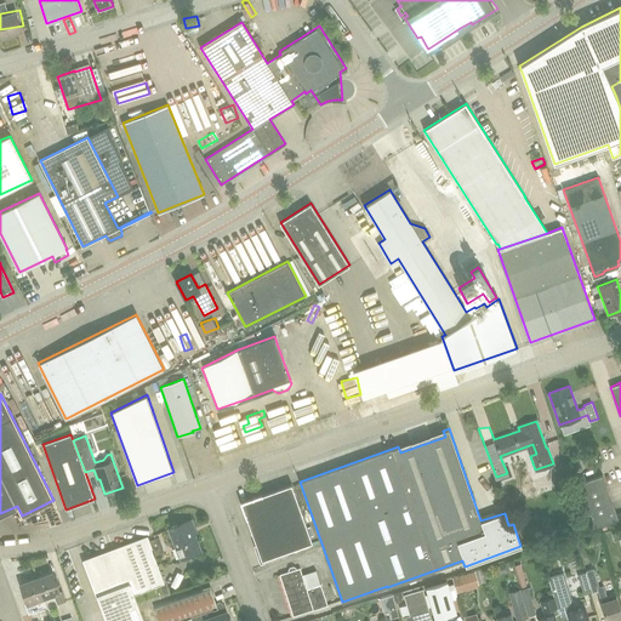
[(220,442),(222,449),(238,442),(235,436),(220,442)]
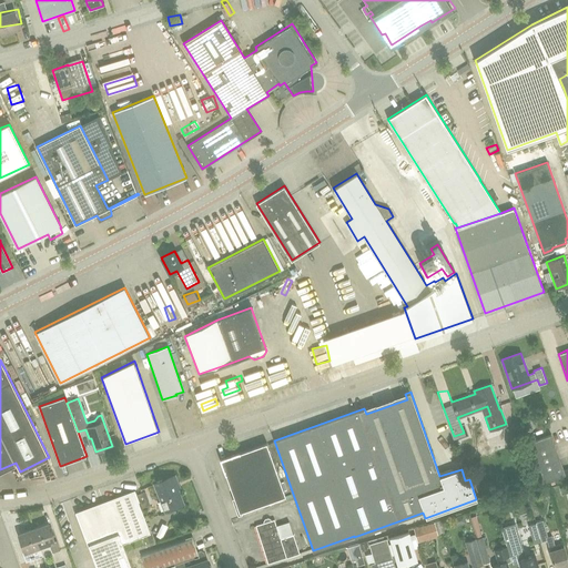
[(551,434),(530,442),(544,482),(565,475),(551,434)]
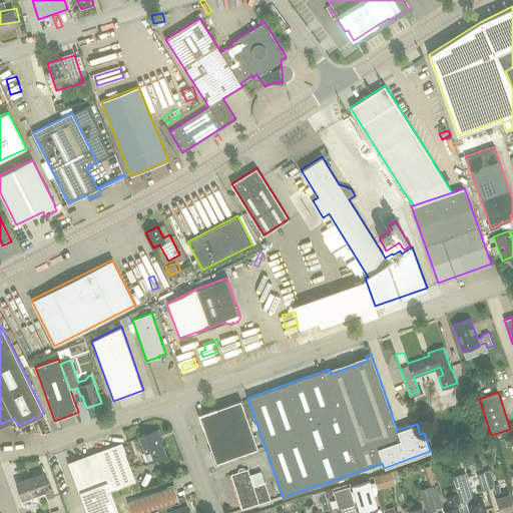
[(258,448),(240,400),(215,409),(208,412),(208,413),(198,417),(201,424),(215,462),(258,448)]
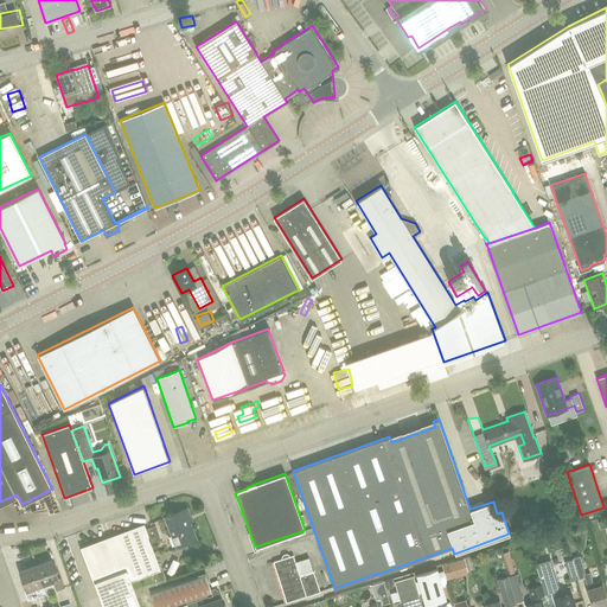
[(176,545),(195,537),(187,517),(189,516),(186,508),(164,516),(176,545)]
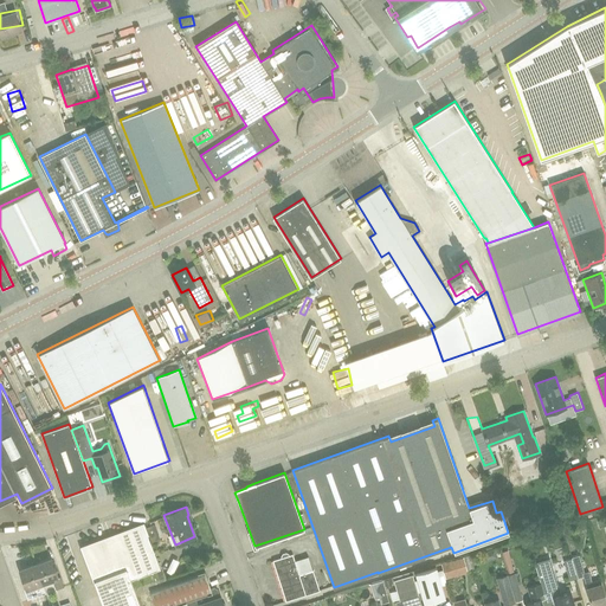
[(160,568),(143,523),(81,547),(103,605),(140,605),(130,580),(160,568)]
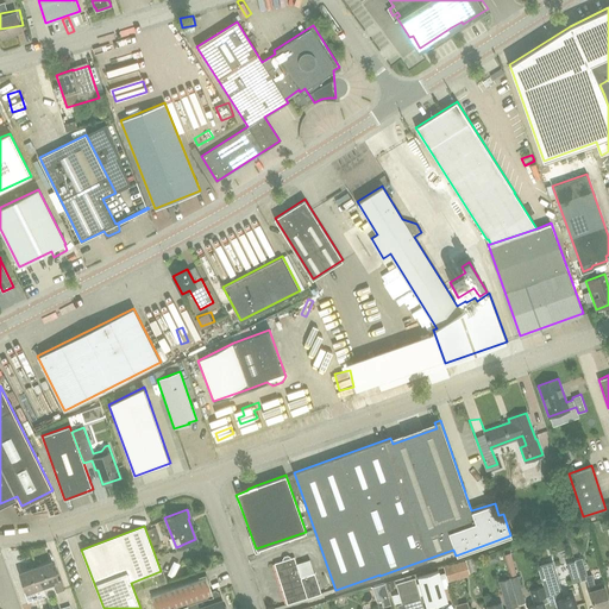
[(510,552),(504,554),(510,576),(516,575),(510,552)]
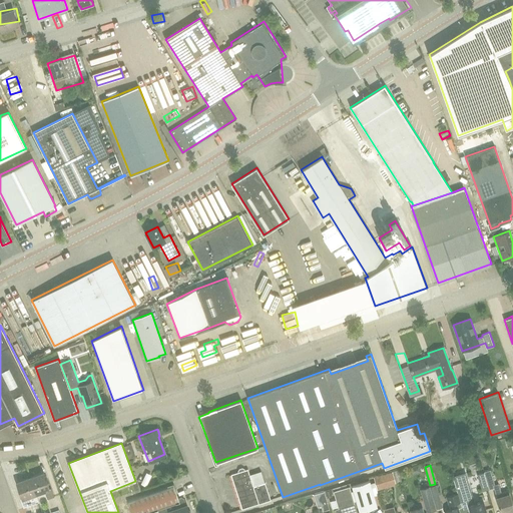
[(250,472),(253,483),(266,480),(263,468),(250,472)]
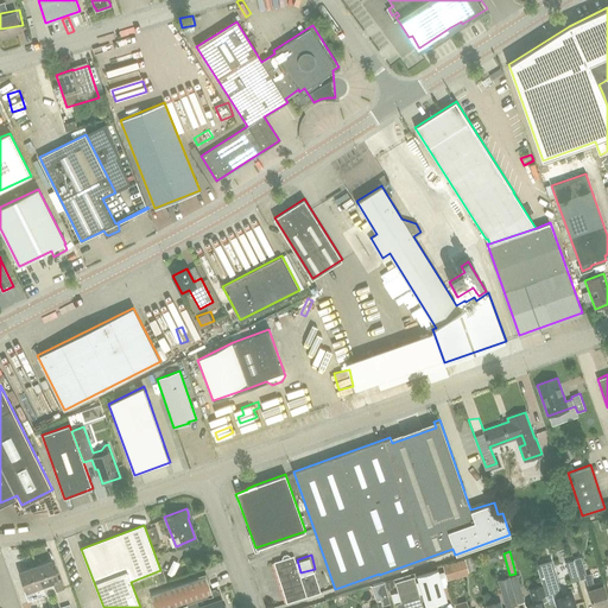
[(320,591),(318,588),(314,571),(299,576),(293,556),(273,563),(287,603),(320,591)]
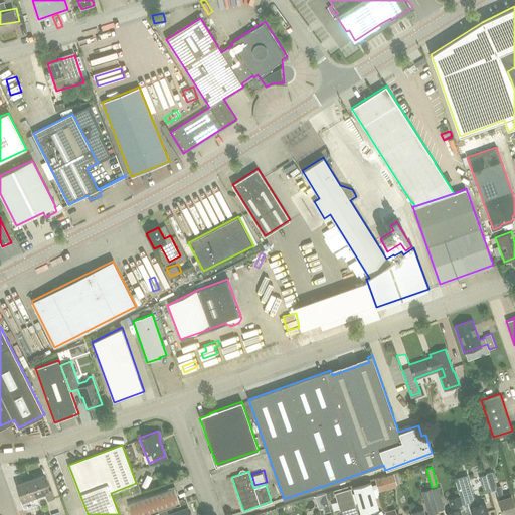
[(402,484),(399,471),(376,477),(380,490),(402,484)]
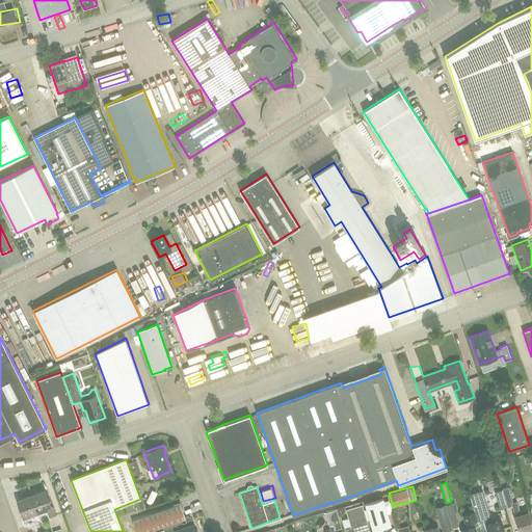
[(512,505),(515,514),(520,531),(531,528),(531,524),(527,508),(520,510),(517,501),(513,502),(509,486),(503,488),(508,507),(512,505)]
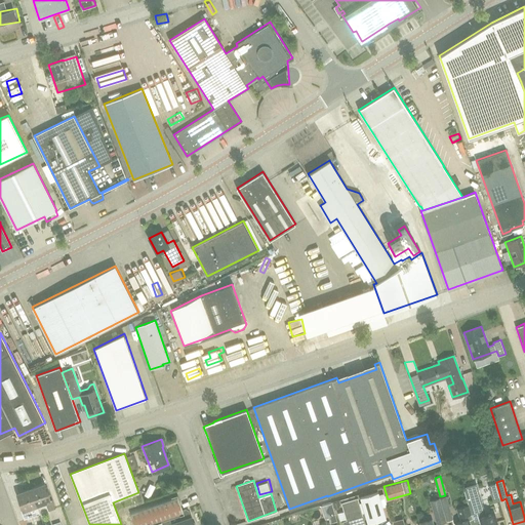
[(45,501),(47,508),(48,510),(55,508),(52,499),(50,500),(44,483),(31,488),(37,506),(45,501)]
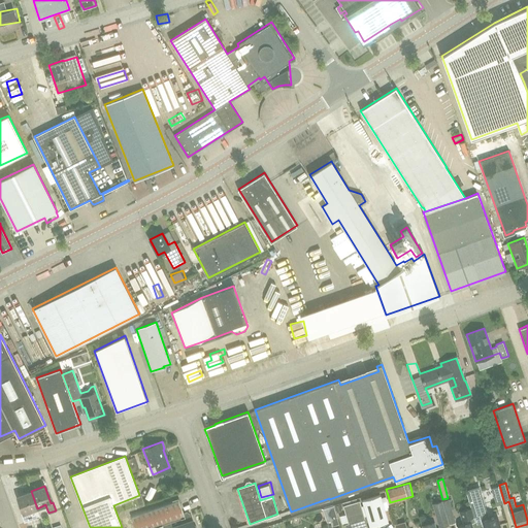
[(496,505),(503,503),(498,486),(491,488),(496,505)]
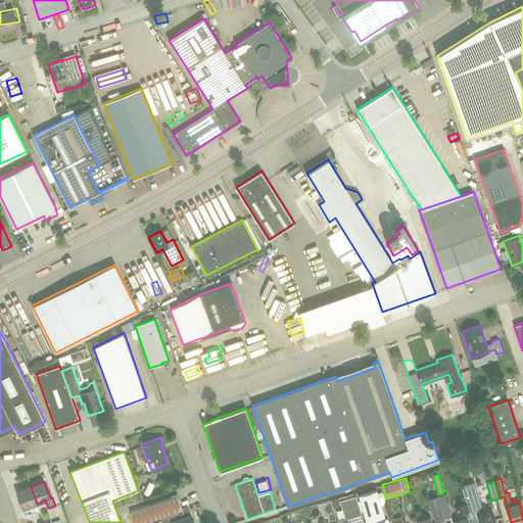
[(39,512),(36,504),(37,504),(31,486),(17,491),(22,508),(20,509),(24,517),(39,512)]
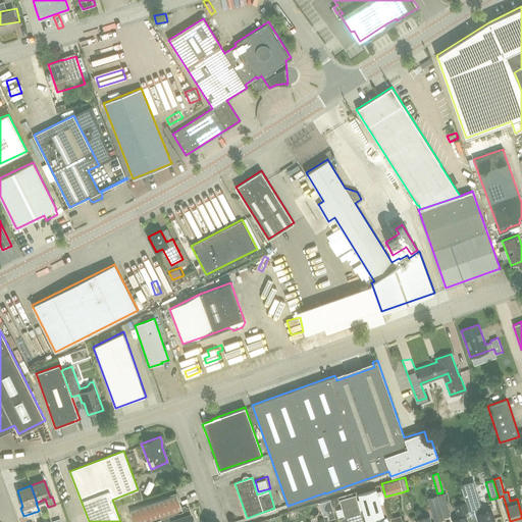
[(359,491),(362,505),(366,520),(384,515),(376,486),(359,491)]
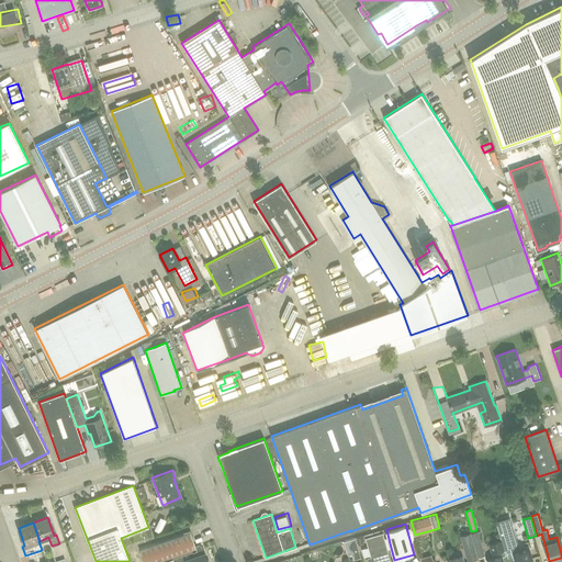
[(204,554),(202,548),(198,546),(195,547),(190,530),(138,548),(143,561),(181,561),(186,561),(208,561),(204,553),(204,554)]
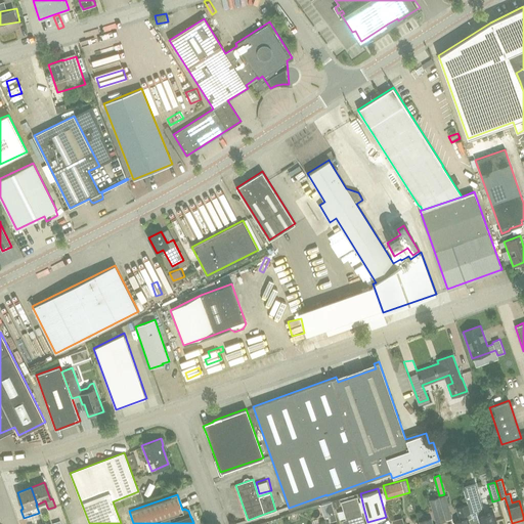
[(365,523),(357,494),(339,499),(344,519),(342,519),(343,523),(365,523)]
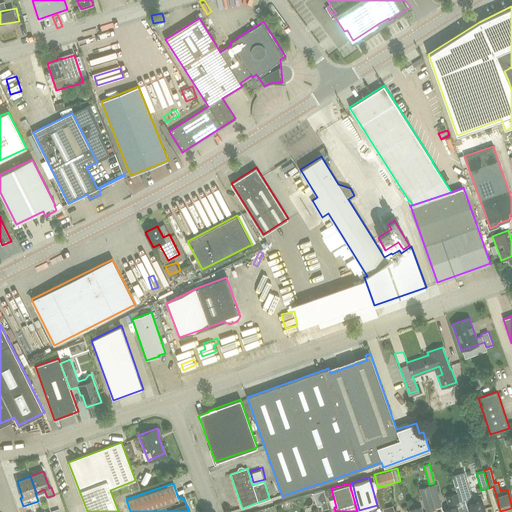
[(429,485),(435,508),(441,506),(435,483),(429,485)]
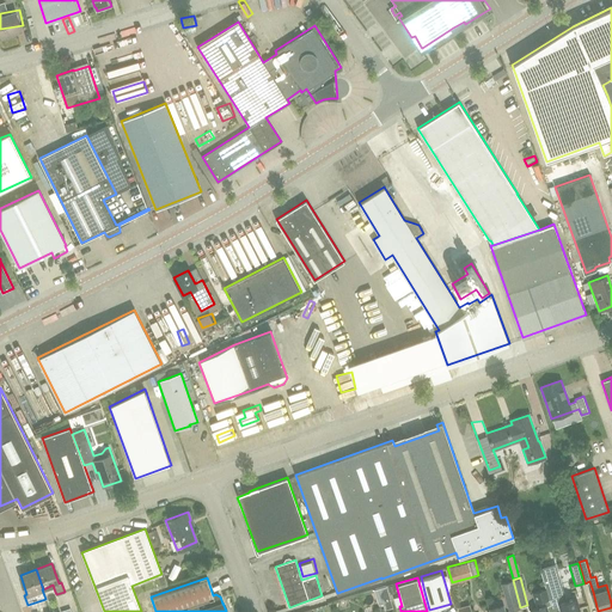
[(512,610),(520,607),(513,580),(512,580),(501,583),(505,594),(507,594),(512,610)]
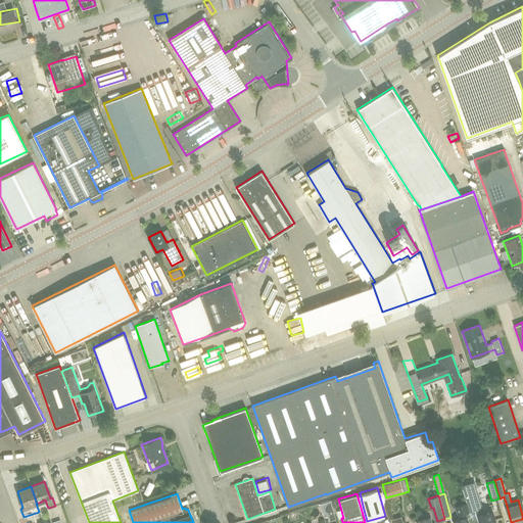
[(468,522),(467,518),(471,517),(467,503),(455,506),(459,520),(454,521),(454,522),(468,522)]
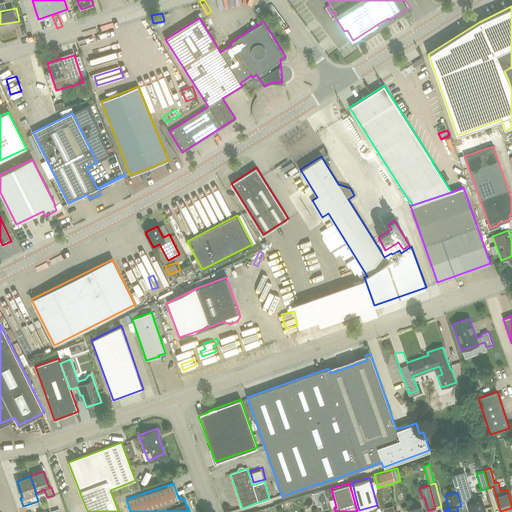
[(328,508),(324,493),(315,495),(318,506),(322,505),(323,510),(328,508)]
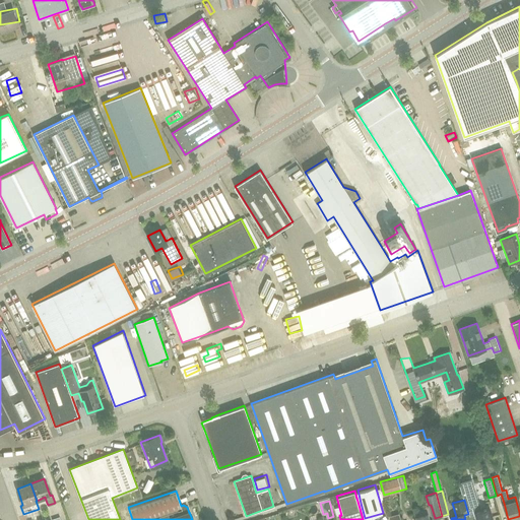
[(492,519),(489,508),(481,510),(479,503),(466,507),(468,514),(469,514),(470,519),(492,519)]
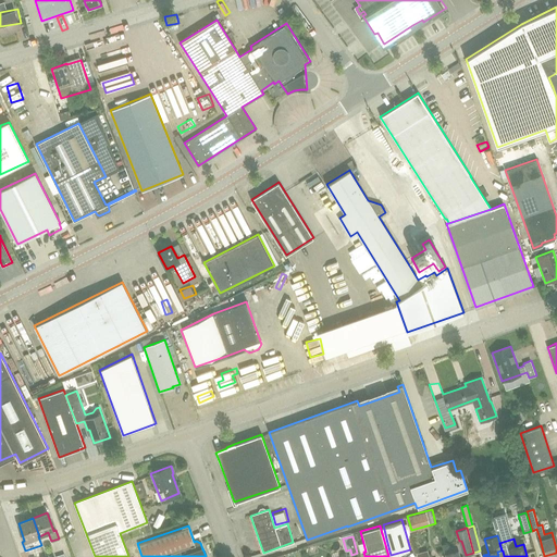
[(7,553),(17,551),(15,540),(5,542),(7,553)]
